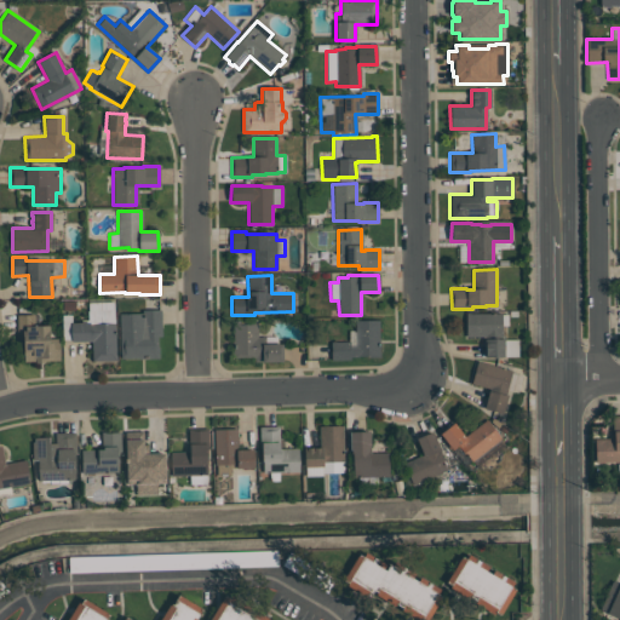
[(115,299),(115,361),(92,361),(91,342),(70,342),(70,340),(61,340),(61,315),(70,315),(72,323),(90,322),(90,303),(91,303),(91,299),(115,299)]
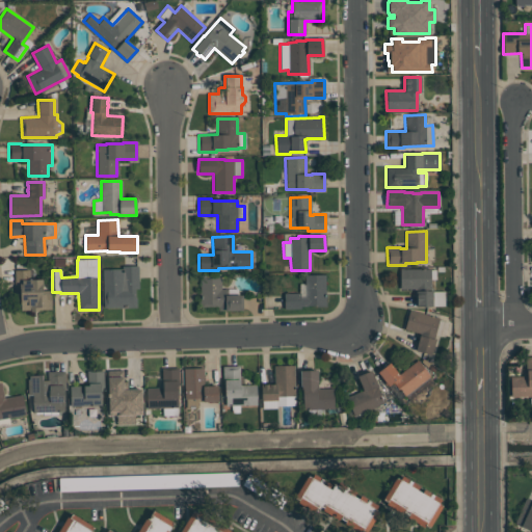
[(20,310),(20,295),(15,295),(15,270),(17,270),(17,263),(34,263),(34,280),(42,280),(42,281),(50,281),(50,310),(37,310),(37,312),(30,312),(30,310),(20,310)]
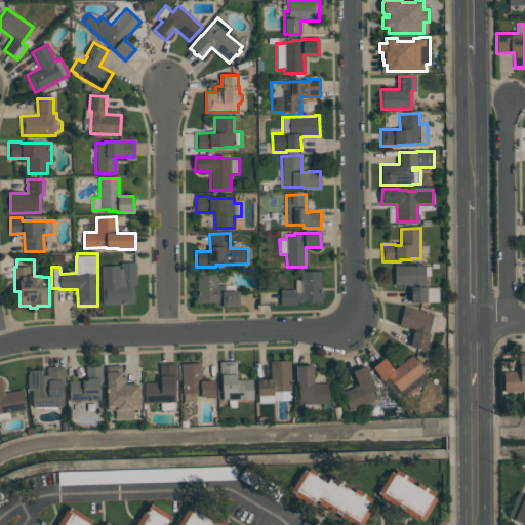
[(101,266),(121,265),(121,263),(136,263),(136,285),(133,285),(133,293),(134,293),(134,304),(102,304),(101,266)]
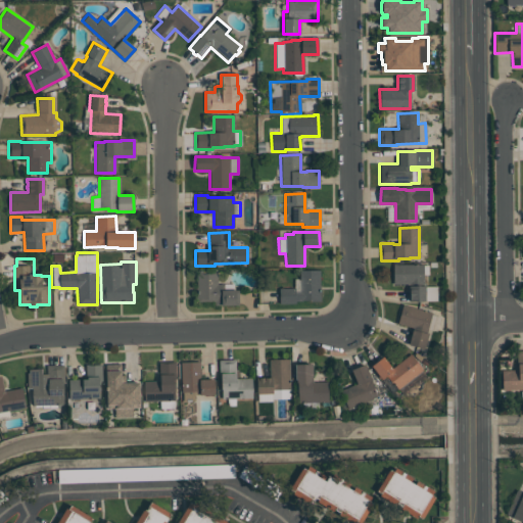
[(392,284),(392,265),(423,264),(423,265),(428,265),(428,275),(423,275),(423,286),(425,286),(436,286),(436,301),(409,301),(409,298),(409,289),(409,284),(392,284)]
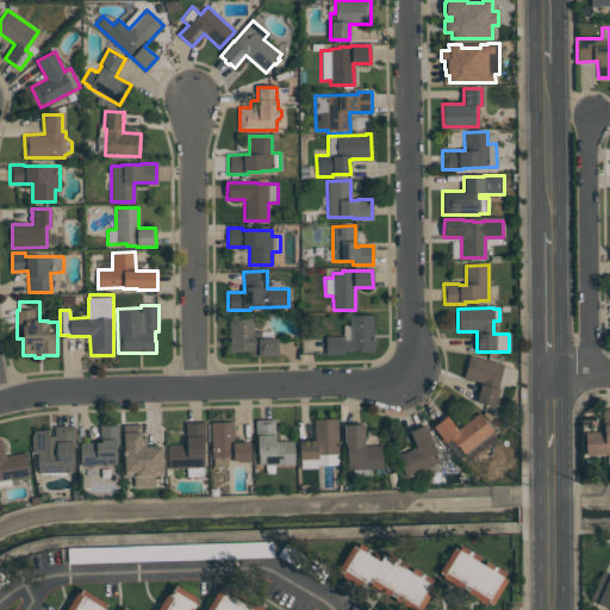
[(373,315),(373,352),(362,352),(362,350),(353,350),(353,352),(344,352),(344,354),(325,354),(325,336),(343,336),(343,324),(349,324),(349,316),(373,315)]
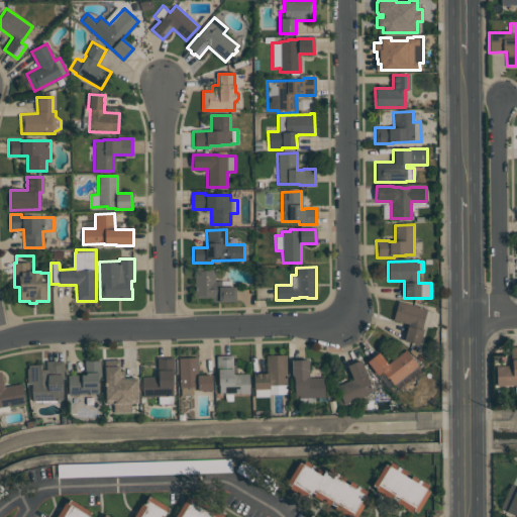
[(235,302),(218,303),(218,302),(212,302),(212,299),(195,299),(194,268),(214,268),(214,281),(220,281),(221,287),(235,287),(235,302)]
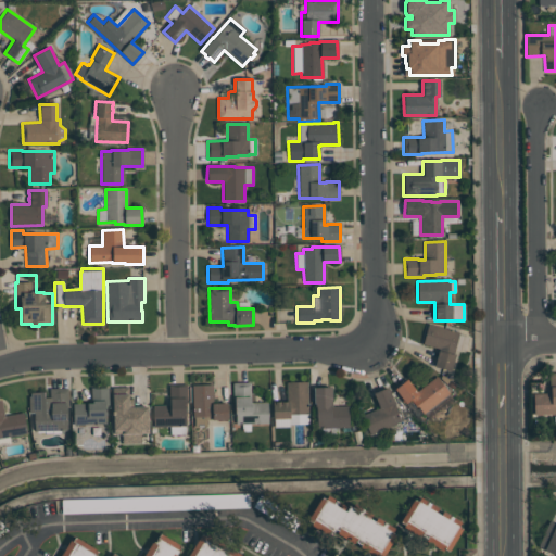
[(451,371),(434,366),(439,349),(422,343),(428,324),(458,332),(453,354),(455,355),(451,371)]
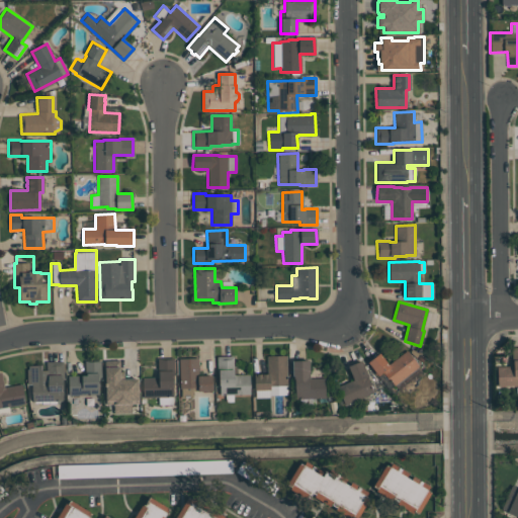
[(517,385),(497,385),(497,366),(512,366),(512,347),(517,347),(517,385)]
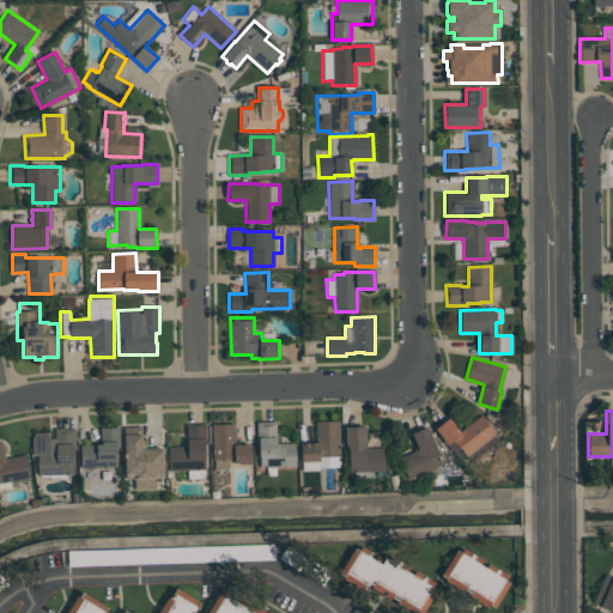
[(447,445),(435,430),(449,419),(459,432),(481,414),(496,434),(466,456),(460,448),(457,449),(453,441),(447,445)]
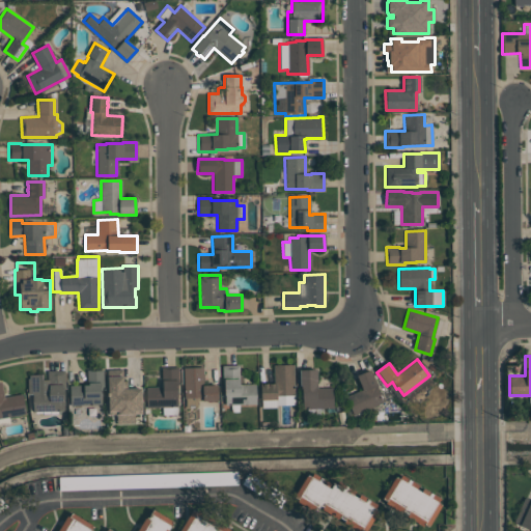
[(239,365),(239,384),(255,384),(256,404),(224,404),(224,383),(222,383),(222,366),(239,365)]
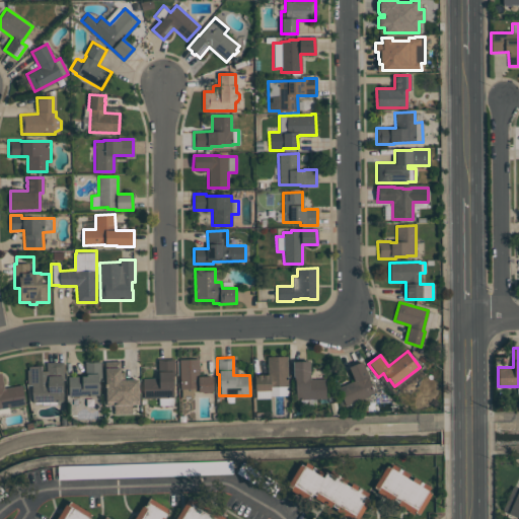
[(287,357),(287,395),(270,396),(270,398),(254,398),(254,375),(268,375),(267,357),(287,357)]
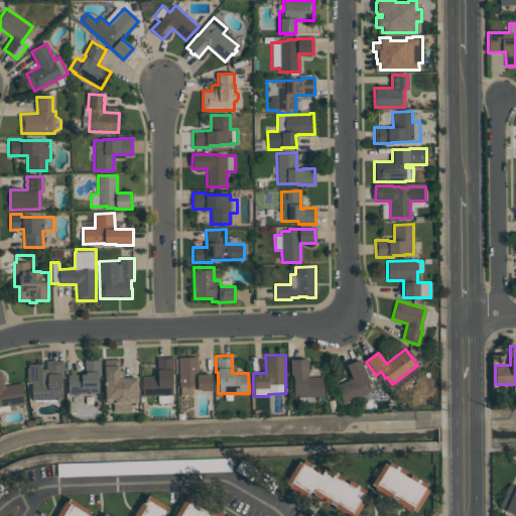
[(142,376),(157,376),(156,357),(173,357),(173,374),(171,374),(172,395),(171,395),(171,403),(157,403),(157,395),(142,396),(142,376)]
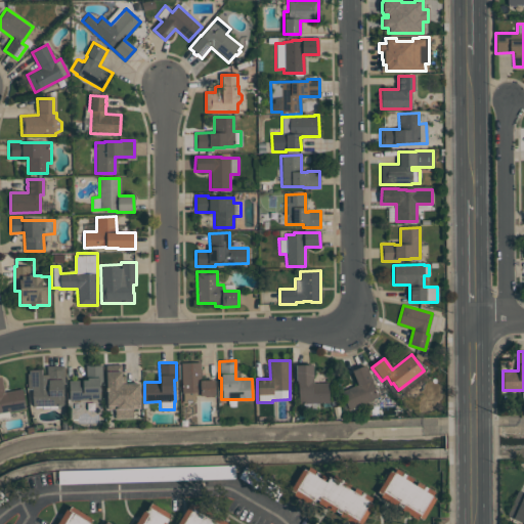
[(200,362),(201,381),(214,380),(214,396),(200,397),(200,395),(194,395),(194,402),(183,402),(183,393),(181,393),(180,362),(200,362)]
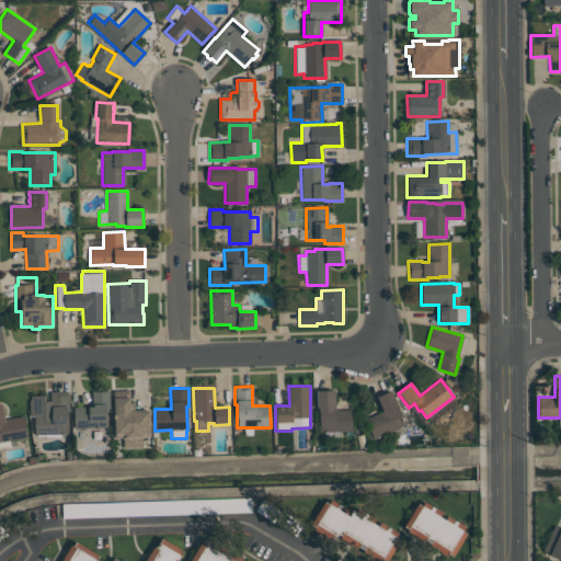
[(109,390),(109,409),(105,409),(106,427),(73,428),(73,407),(91,407),(91,391),(109,390)]
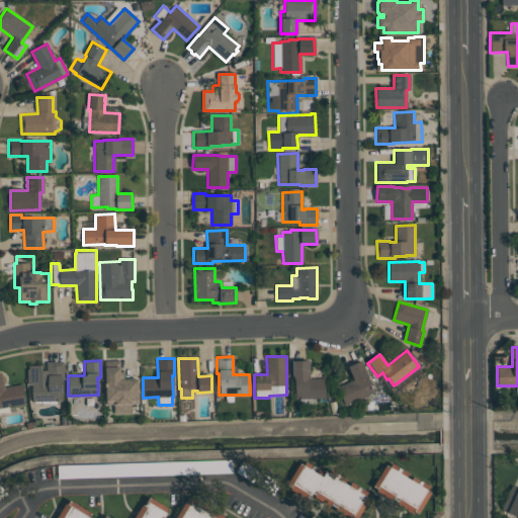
[(137,378),(138,404),(131,404),(131,414),(113,414),(113,405),(105,405),(104,361),(119,360),(119,372),(123,372),(123,379),(137,378)]
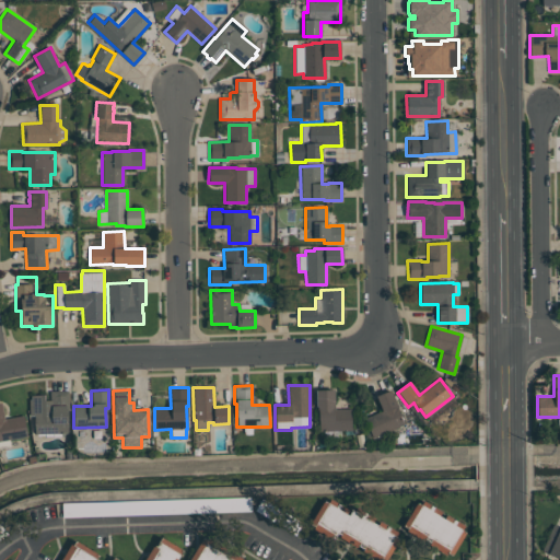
[(350,409),(351,430),(318,431),(318,406),(315,406),(315,391),(334,391),(334,409),(350,409)]
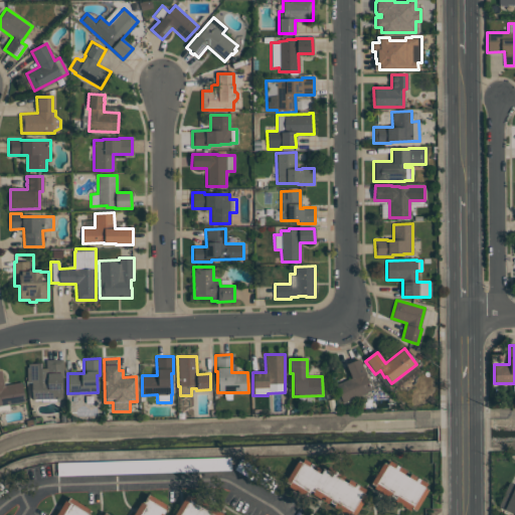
[(342,403),(334,385),(351,377),(345,364),(359,359),(365,374),(364,374),(371,390),(342,403)]
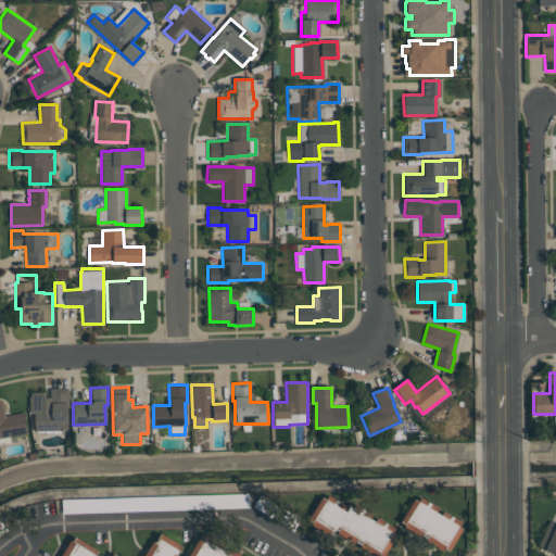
[(67,389),(67,407),(65,407),(66,430),(34,431),(34,413),(29,413),(28,396),(30,396),(30,393),(43,392),(43,397),(50,397),(49,389),(67,389)]
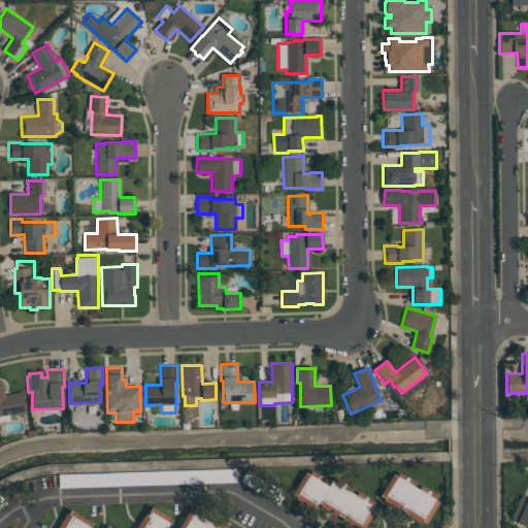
[(25,411),(0,416),(0,381),(1,381),(3,395),(22,392),(25,411)]
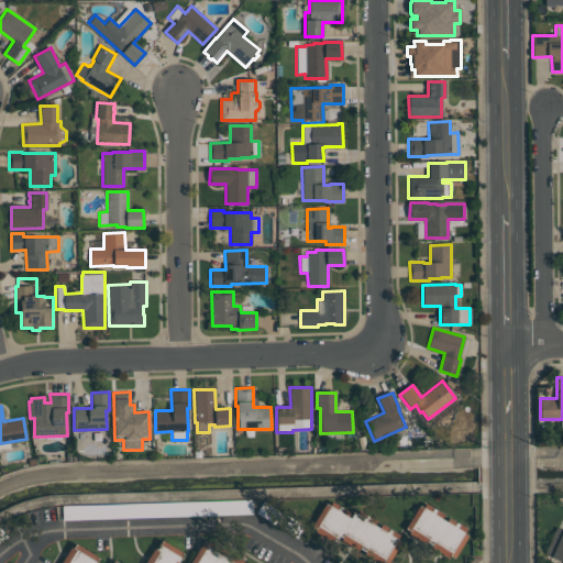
[(62,506),(251,499),(252,514),(62,520),(62,506)]
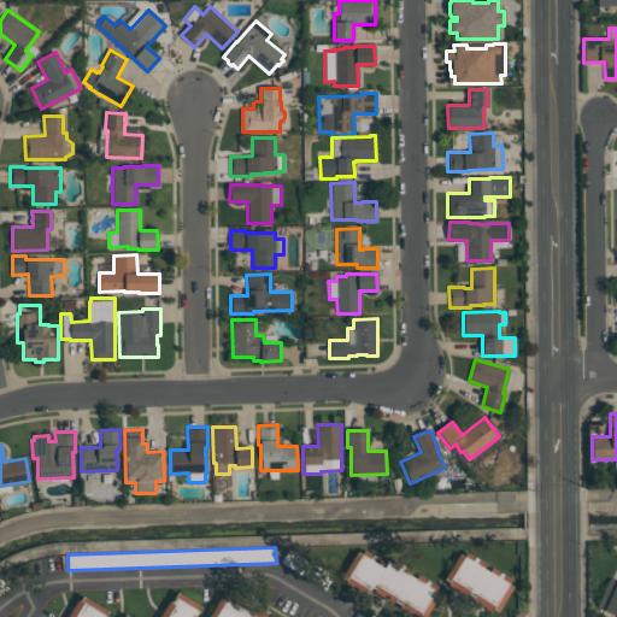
[(280,563),(288,550),(333,577),(325,591),(280,563)]
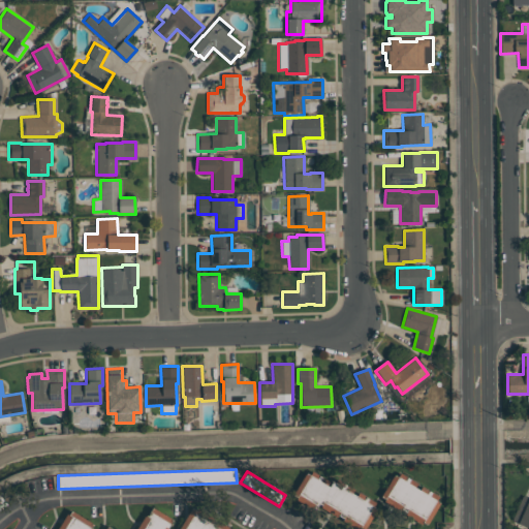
[(318,504),(316,508),(312,506),(310,508),(296,500),(297,497),(292,495),(305,473),(309,475),(311,472),(330,483),(331,481),(334,484),(336,479),(353,490),(351,494),(355,497),(359,493),(375,503),(373,507),(376,509),(366,528),(362,526),(361,527),(359,526),(356,528),(354,528),(342,521),(344,517),(339,514),(336,518),(319,508),(321,505),(318,504)]
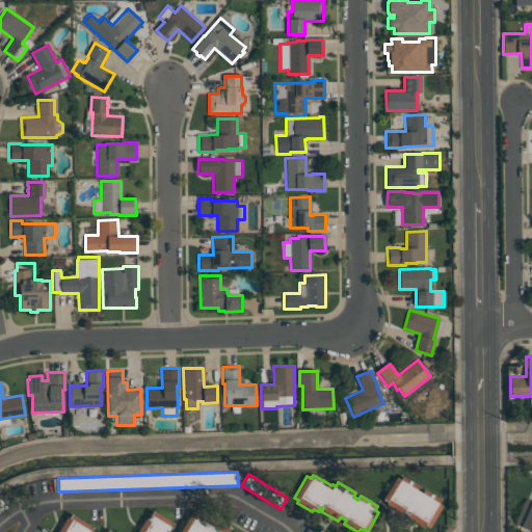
[(428,528),(424,526),(423,528),(406,517),(407,515),(403,512),(401,514),(386,505),(387,503),(382,500),(396,478),(399,480),(402,476),(419,486),(417,490),(422,494),(424,489),(441,500),(439,504),(442,506),(428,528)]
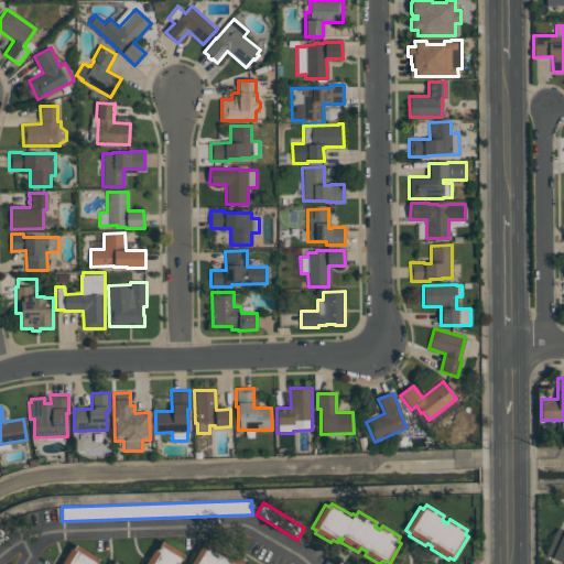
[(545,553),(557,528),(563,530),(563,563),(552,559),(553,556),(545,553)]
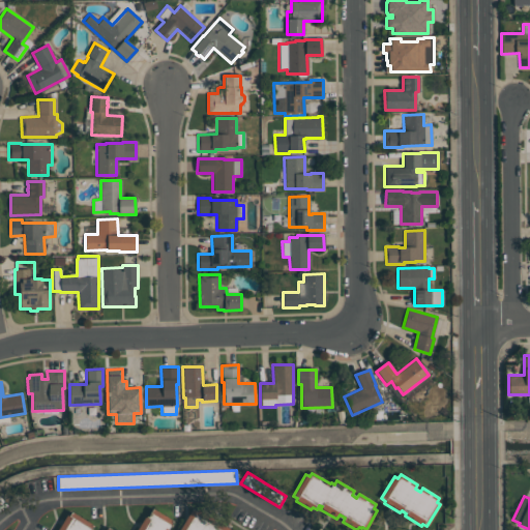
[(173,522),(168,529),(105,529),(107,528),(110,529),(137,529),(145,517),(147,519),(152,509),(173,522)]
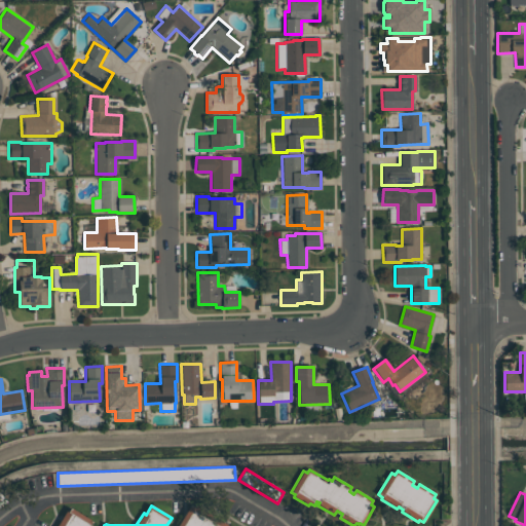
[(177,525),(190,505),(194,508),(195,506),(211,516),(210,519),(214,521),(216,519),(227,525),(177,525)]
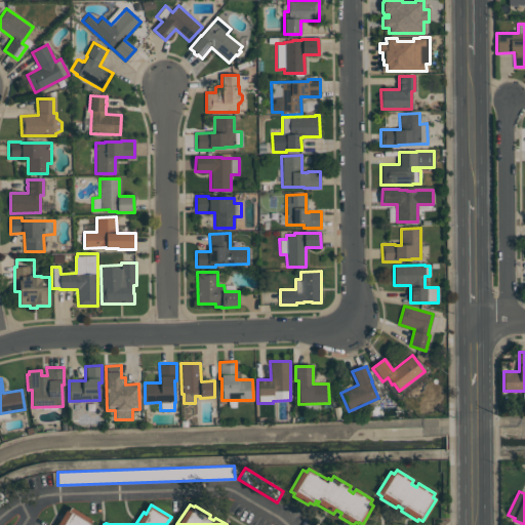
[(55,524),(66,511),(68,512),(70,508),(92,521),(89,524),(55,524)]
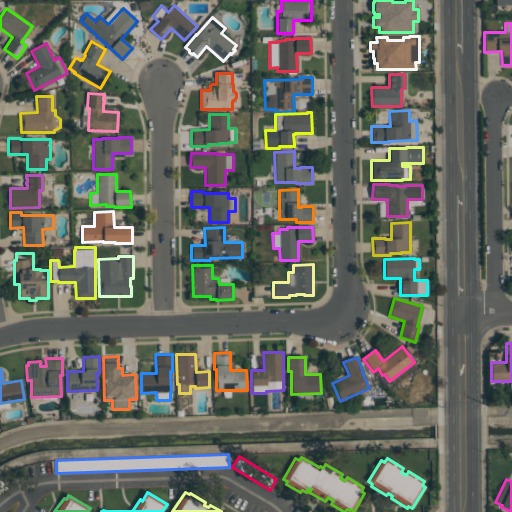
All buildings are outlined.
